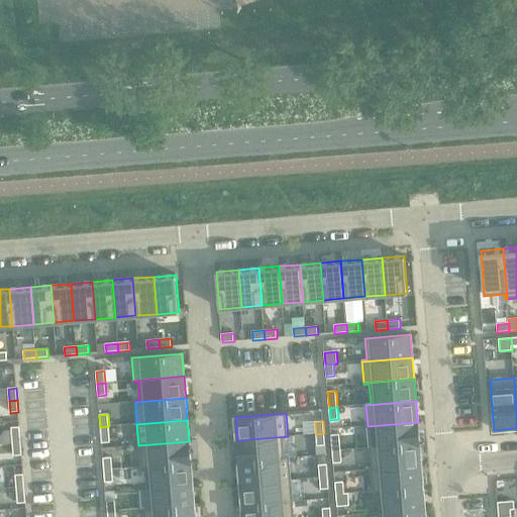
[(418,422),(368,426),(370,448),(420,444),(418,422)]
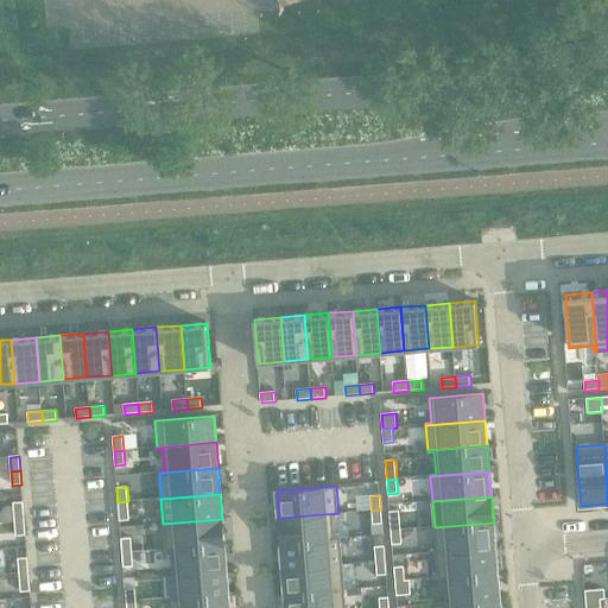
[(128,501),(118,502),(120,521),(130,520),(128,501)]
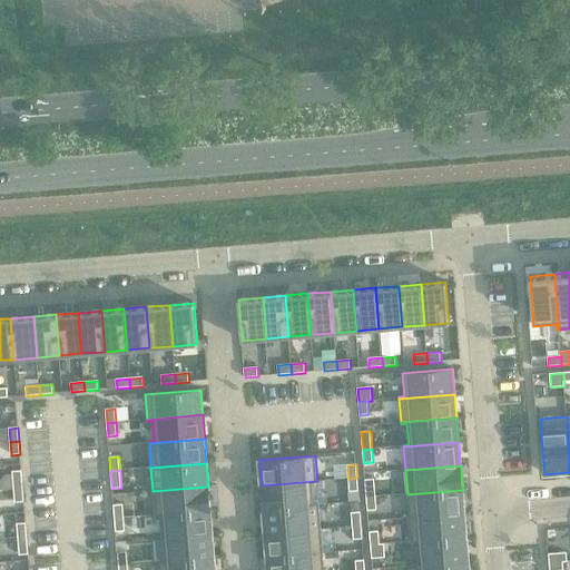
[(21,471),(12,472),(13,489),(23,489),(21,471)]
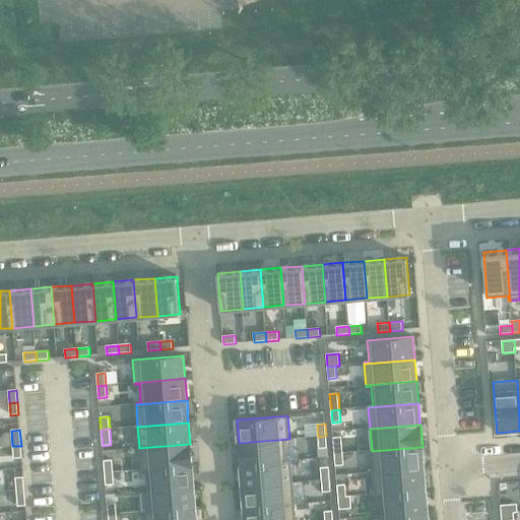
[(326,436),(318,437),(319,449),(327,448),(326,436)]
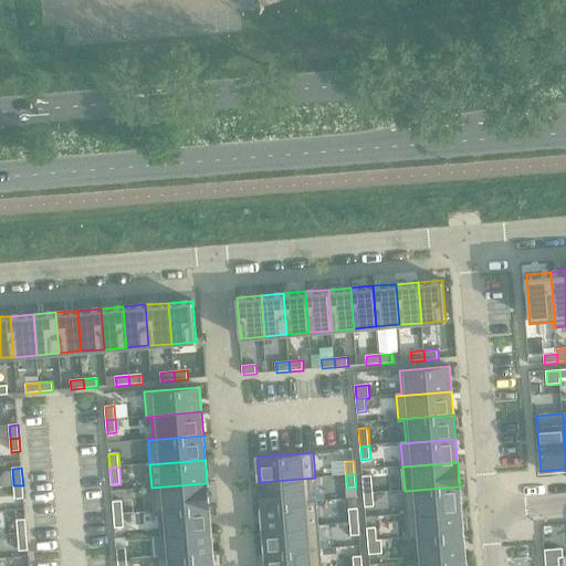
[(371,475),(363,477),(364,494),(373,493),(371,475)]
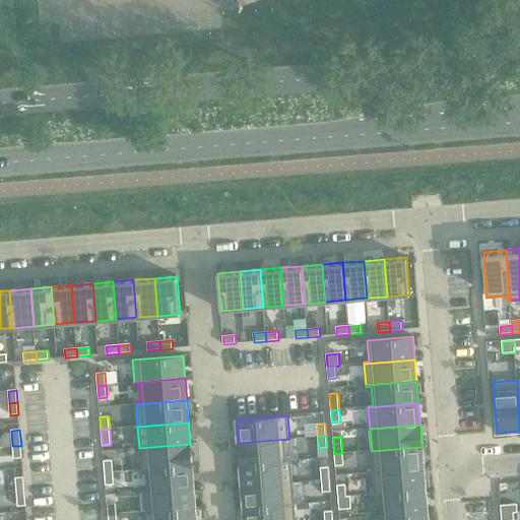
[(289,439),(239,443),(240,465),(291,461),(290,459),(286,460),(284,441),(289,440),(289,439)]
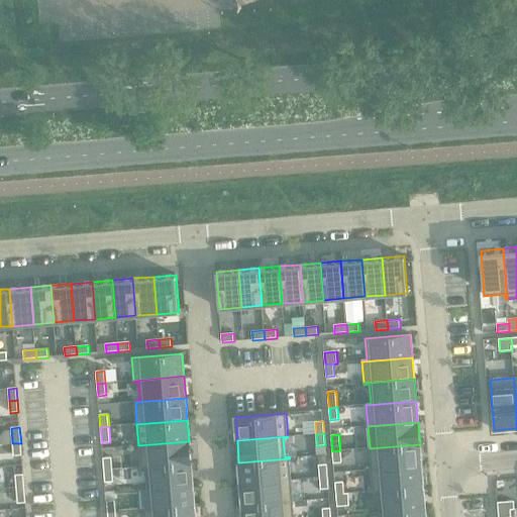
[(189,441),(138,445),(140,468),(191,463),(189,441)]
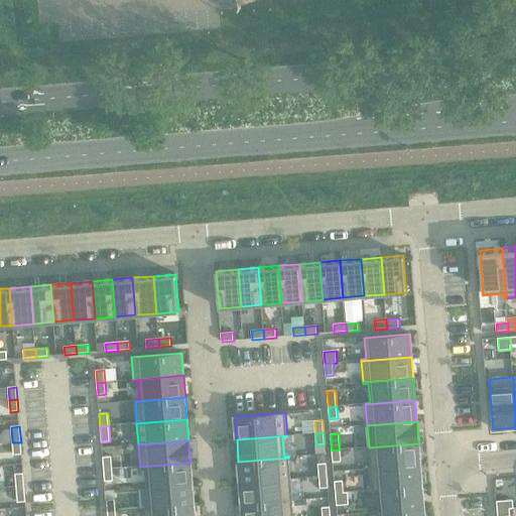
[(21,442),(12,442),(13,456),(22,455),(21,442)]
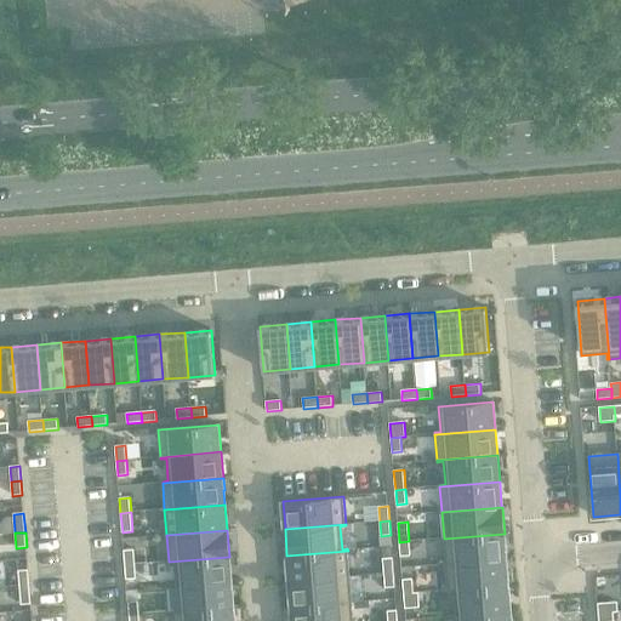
[(505,534),(444,539),(445,564),(506,559),(503,535),(505,535),(505,534)]
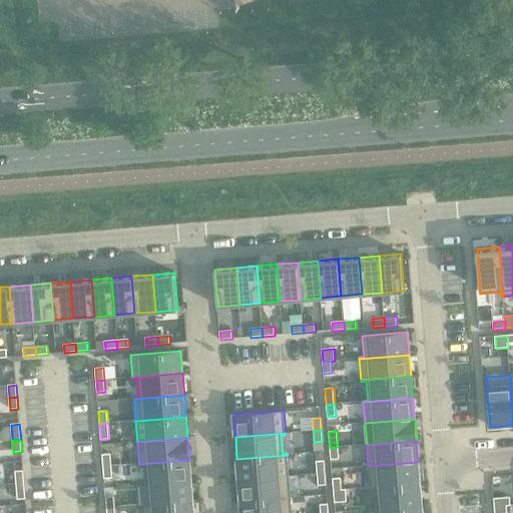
[(338,447),(330,448),(331,460),(339,459),(338,447)]
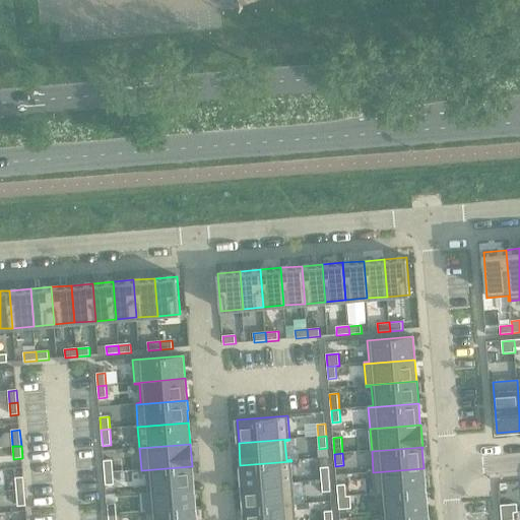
[(112,460),(104,461),(105,473),(113,472),(112,460)]
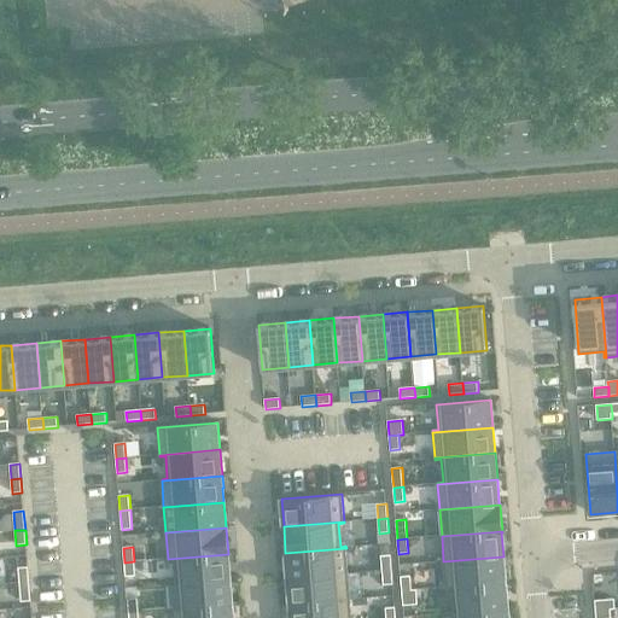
[(347,548),(285,553),(286,554),(289,578),(348,573),(347,548)]
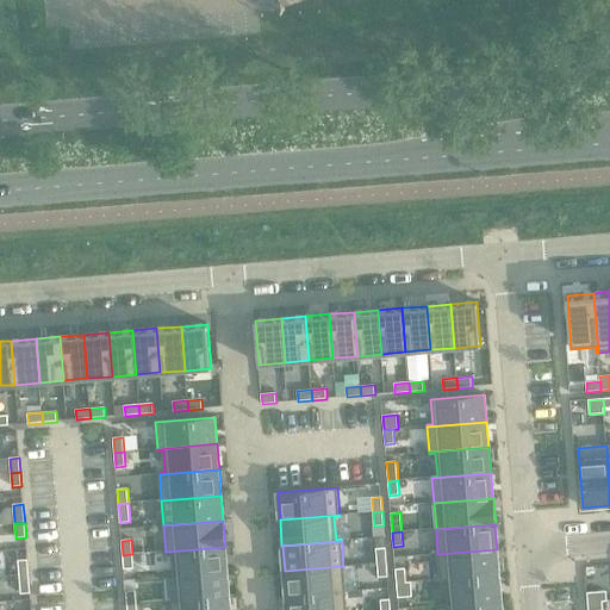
[(225,547),(166,552),(166,553),(172,553),(174,577),(228,572),(225,548),(225,547)]
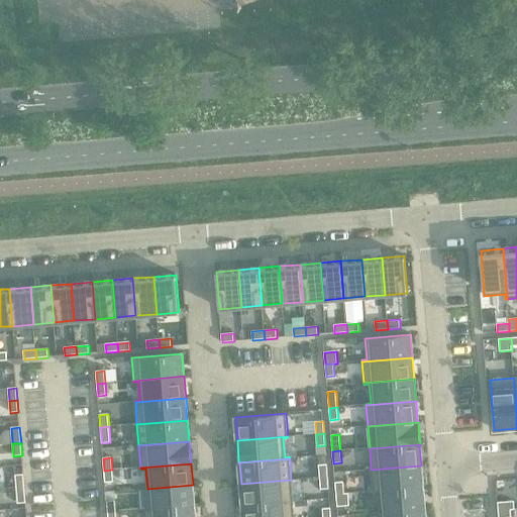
[(327,464),(319,466),(320,478),(328,477),(327,464)]
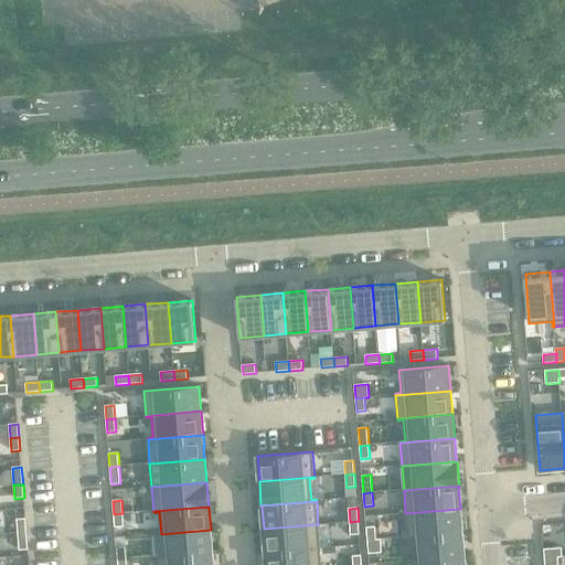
[(460,509),(405,513),(407,537),(462,533),(461,522),(460,509)]
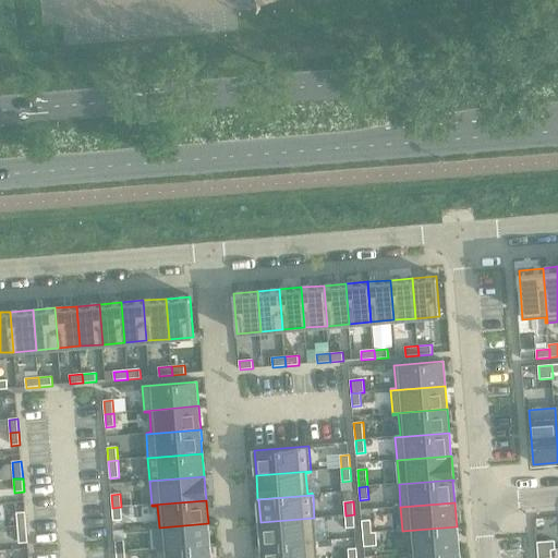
[(121,507),(112,508),(113,521),(122,520),(121,507)]
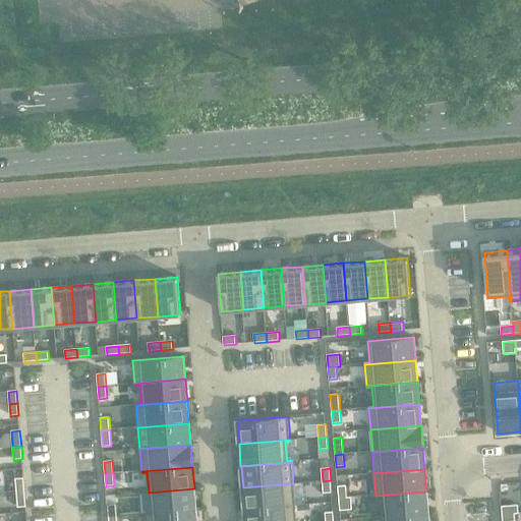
[(23,478),(15,479),(16,490),(24,490),(23,478)]
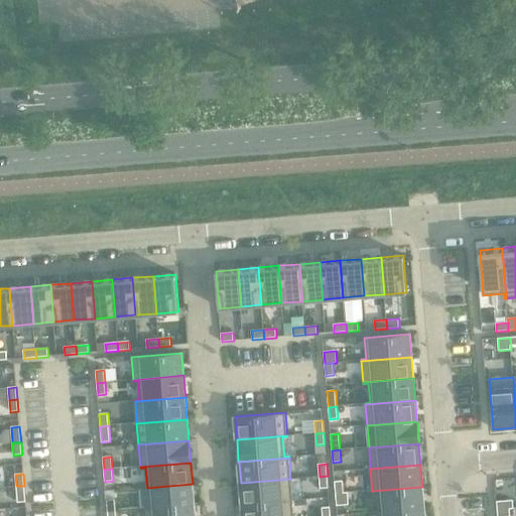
[(328,476),(319,477),(320,489),(329,488),(328,476)]
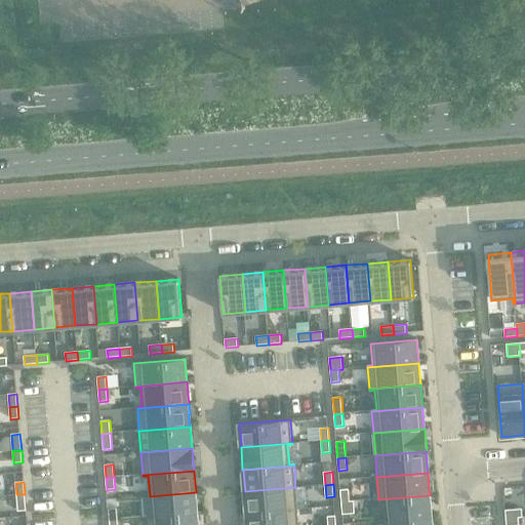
[(295,487),(245,491),(246,503),(245,503),(246,514),(297,510),(295,487)]
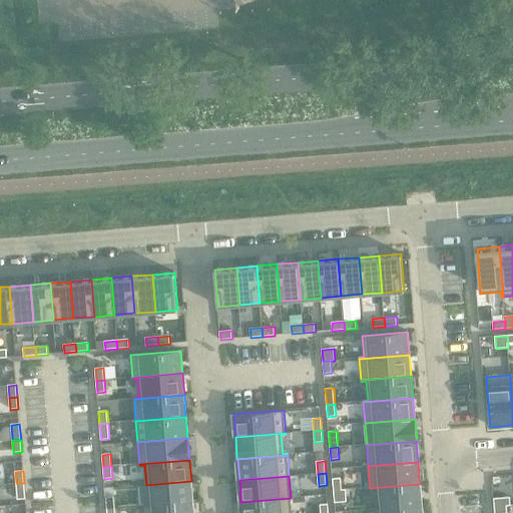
[(341,478),(333,479),(334,491),(342,490),(341,478)]
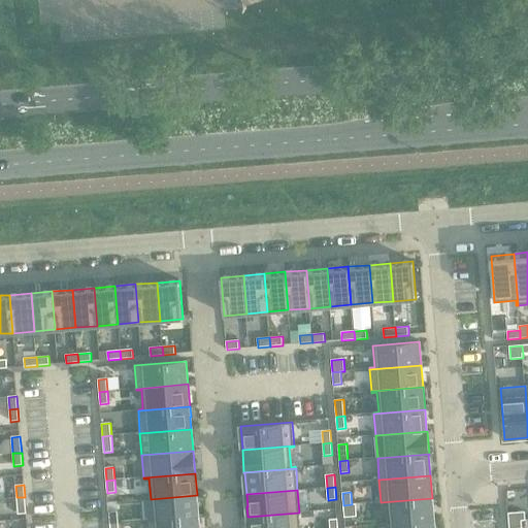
[(157,520),(147,521),(147,522),(199,518),(198,507),(197,495),(151,499),(151,500),(156,500),(157,520)]
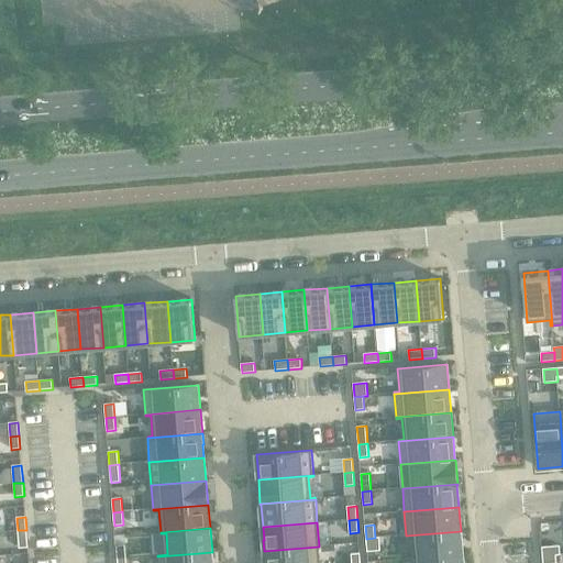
[(26,530),(18,530),(19,549),(29,548),(26,530)]
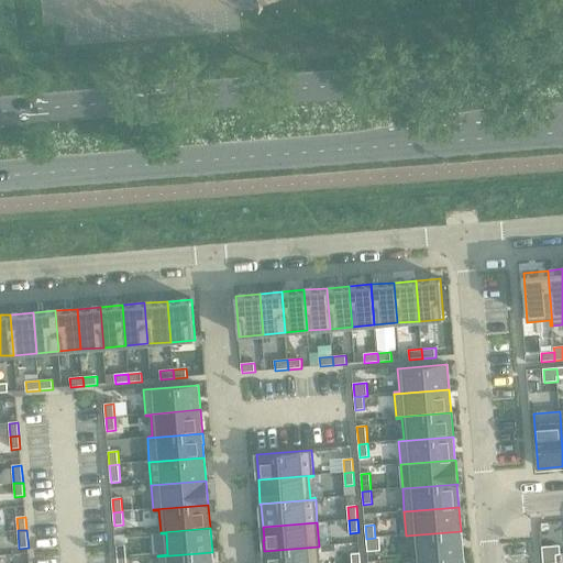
[(461,531),(406,536),(406,537),(411,537),(414,559),(463,554),(462,542),(461,531)]
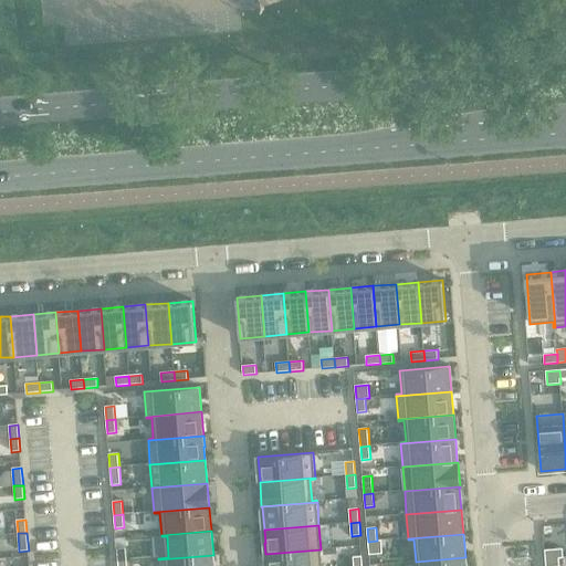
[(377,541),(368,542),(369,555),(383,554),(381,541),(377,541)]
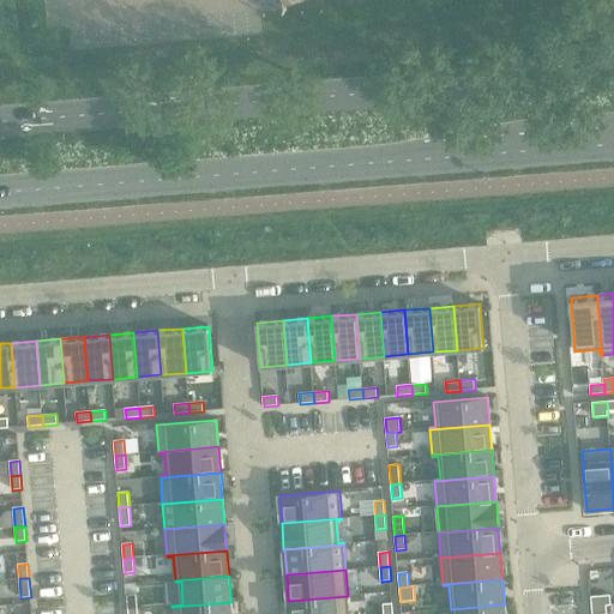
[(137,595),(127,596),(128,611),(138,609),(137,595)]
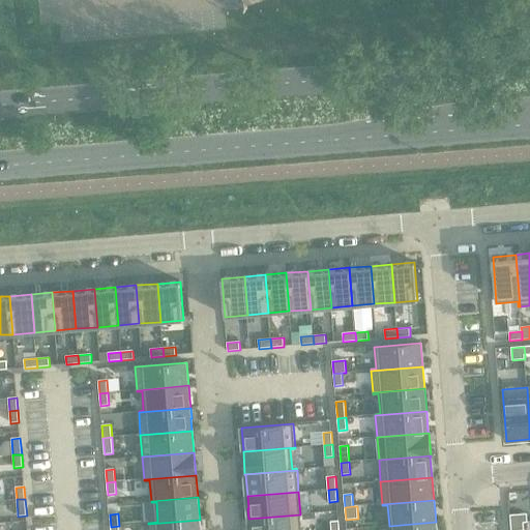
[(527,513),(510,516),(510,524),(524,523),(528,523),(527,513)]
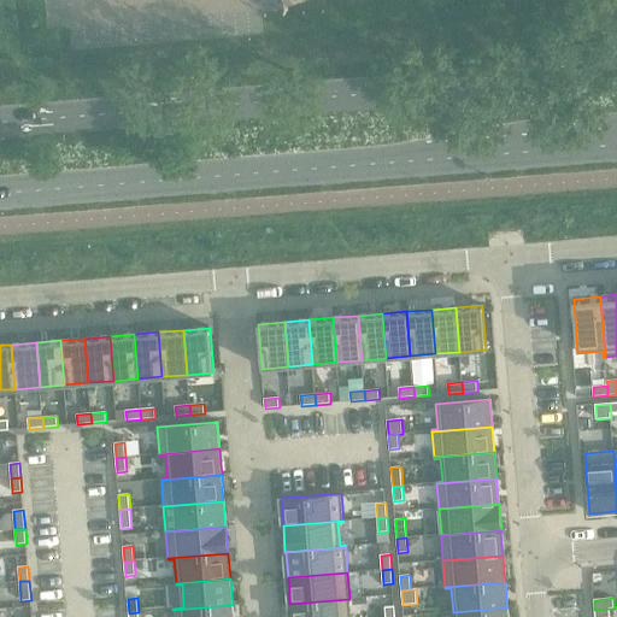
[(351,616),(350,599),(289,604),(291,616),(351,616)]
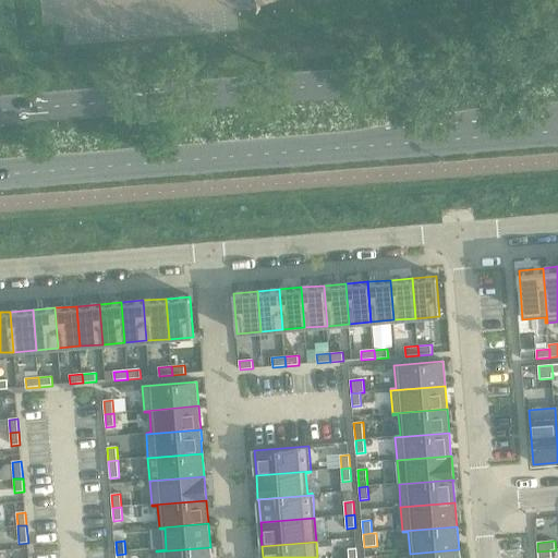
[(210,547),(156,552),(156,557),(210,557),(211,557),(210,547)]
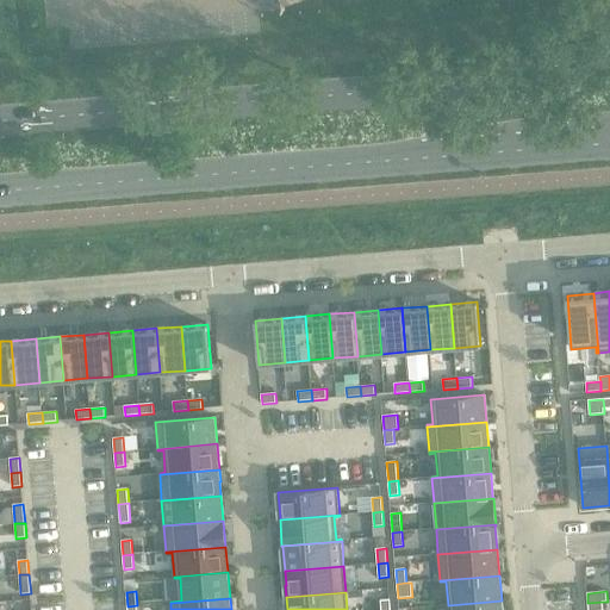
[(391,609),(390,599),(380,601),(380,609),(391,609)]
